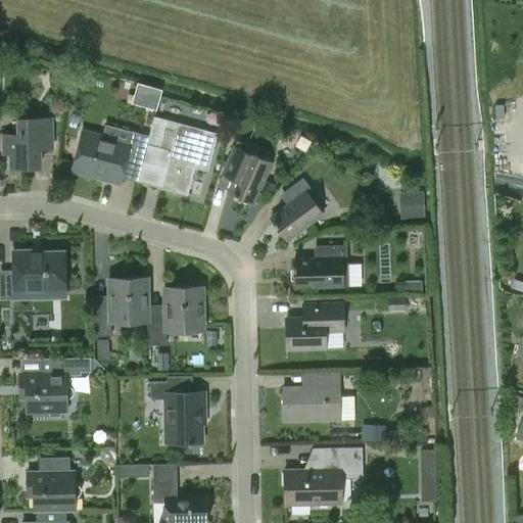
[(156,109),(161,91),(161,90),(153,88),(152,94),(148,107),(155,109),(156,109)]
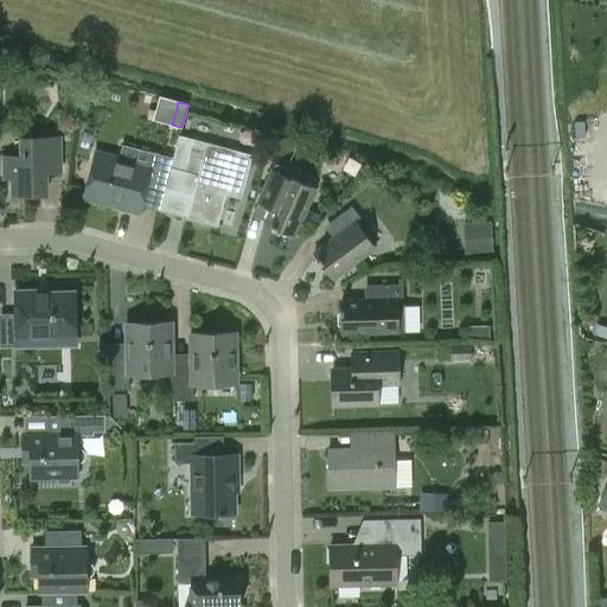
[(575,138),(585,136),(585,122),(575,122),(575,138)]
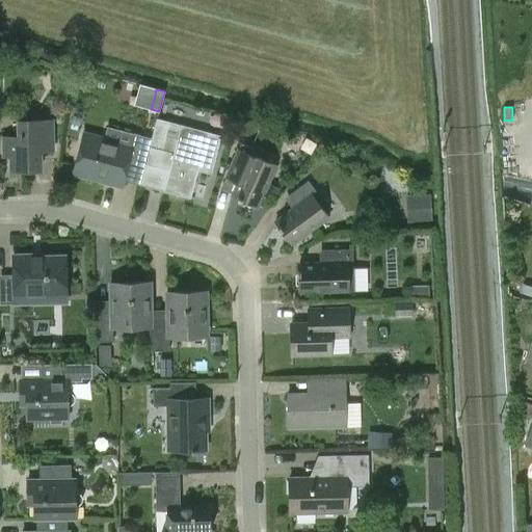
[(152,138),(144,164),(168,170),(163,191),(190,198),(198,170),(211,174),(221,136),(157,118),(152,138)]
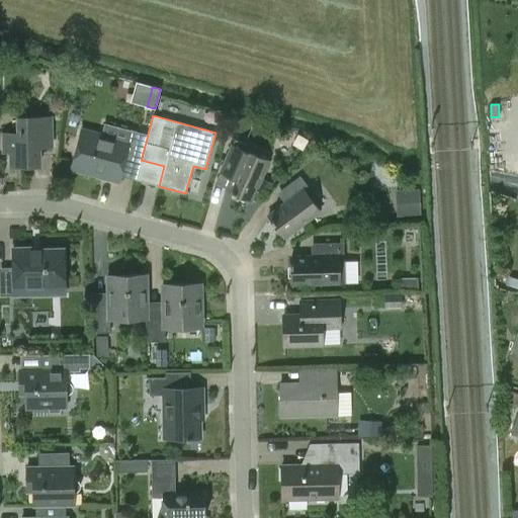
[(10,152),(10,166),(39,166),(39,147),(52,147),(52,117),(20,117),(20,134),(3,134),(3,153),(10,152)]
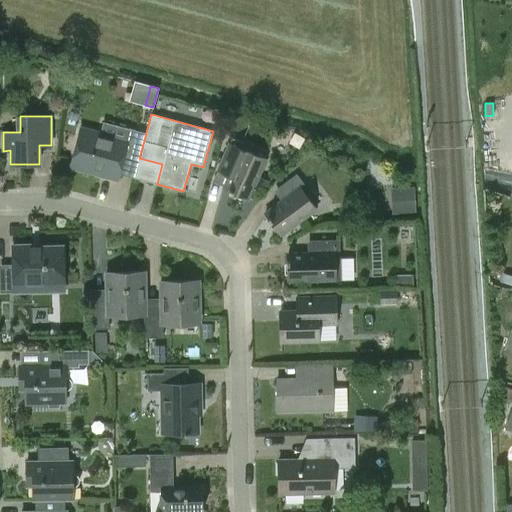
[(81,129),(72,162),(103,170),(101,176),(117,180),(123,156),(139,160),(139,158),(146,133),(103,122),(100,134),(81,129)]
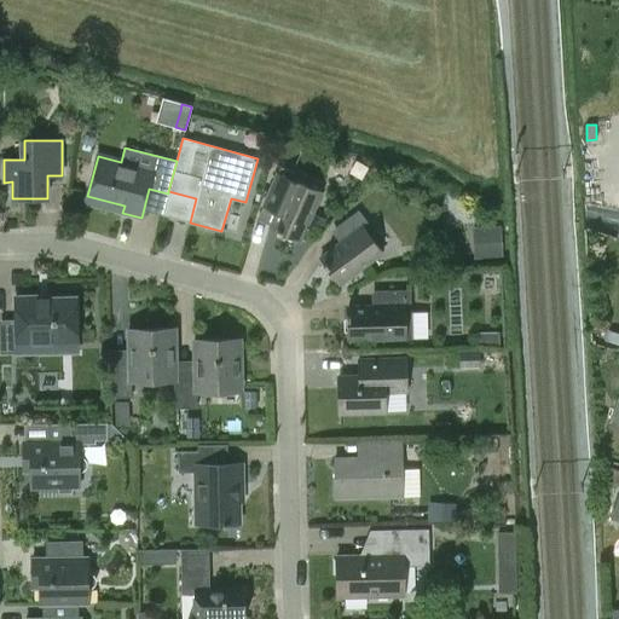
[(282,198),(270,227),(300,241),(320,195),(290,180),(294,172),(282,167),(270,194),(282,198)]
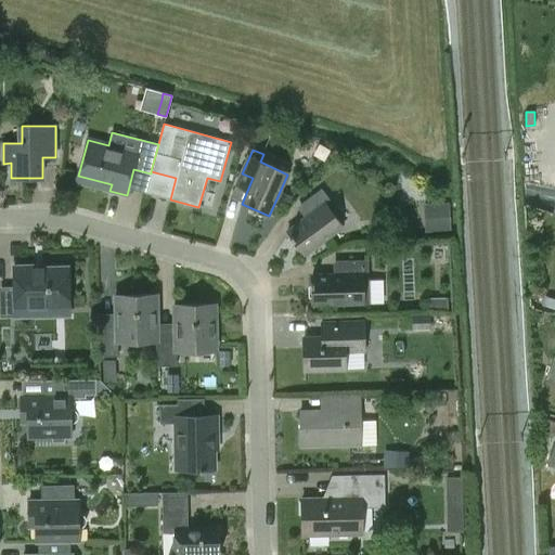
[(305,217),(286,231),(305,256),(341,229),(323,204),(331,198),(323,189),(298,208),(305,217)]
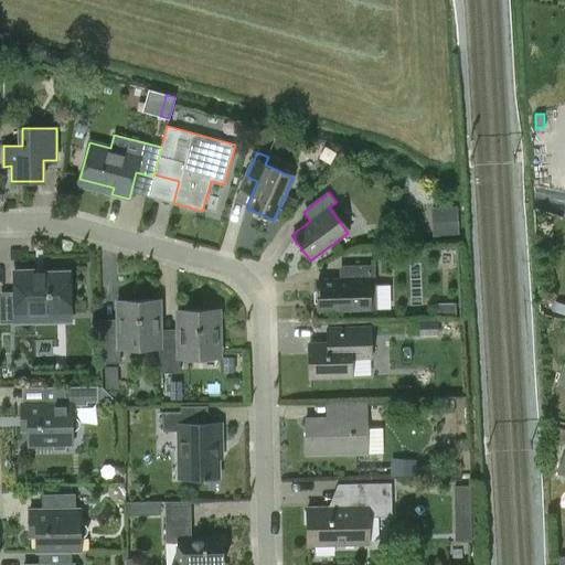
[(287,194),(281,206),(292,211),(298,199),(287,194)]
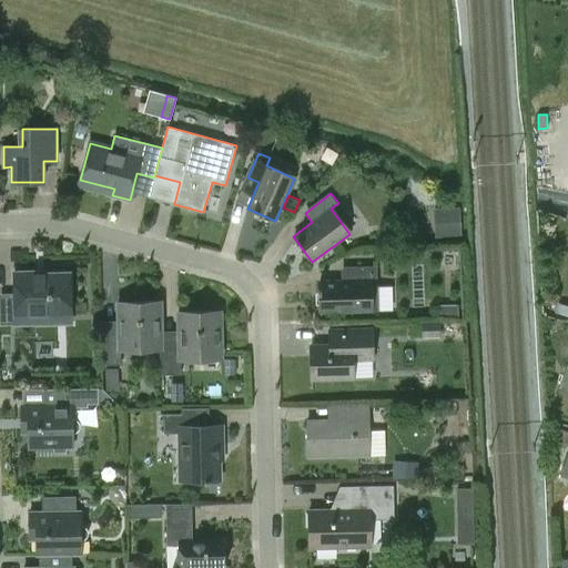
[(459,208),(433,209),(435,236),(462,234),(459,208)]
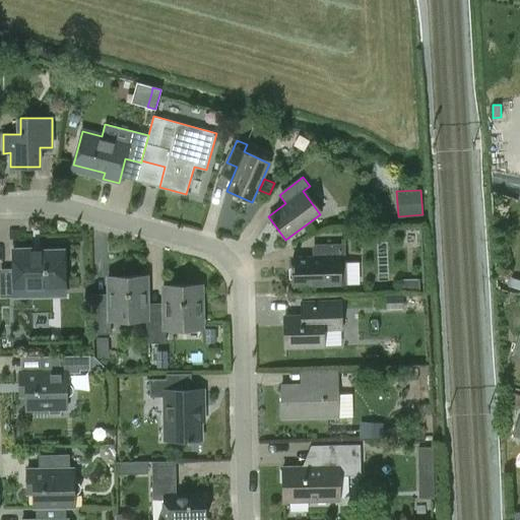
[(291,258),(293,286),(339,285),(338,258),(347,258),(347,245),(314,245),(314,258),(291,258)]
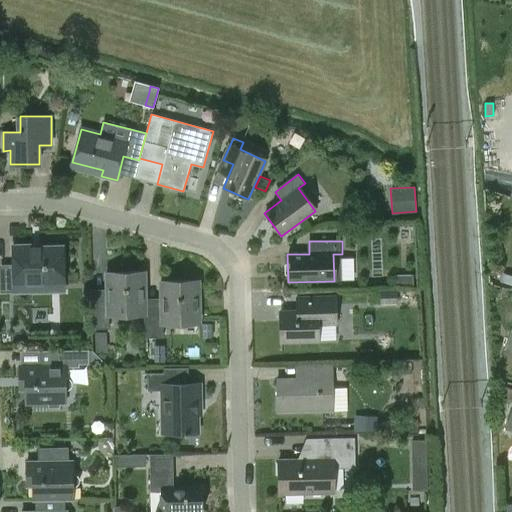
[(0,276),(0,292),(34,292),(34,284),(64,283),(63,246),(32,247),(32,245),(13,245),(14,264),(14,277),(0,276)]
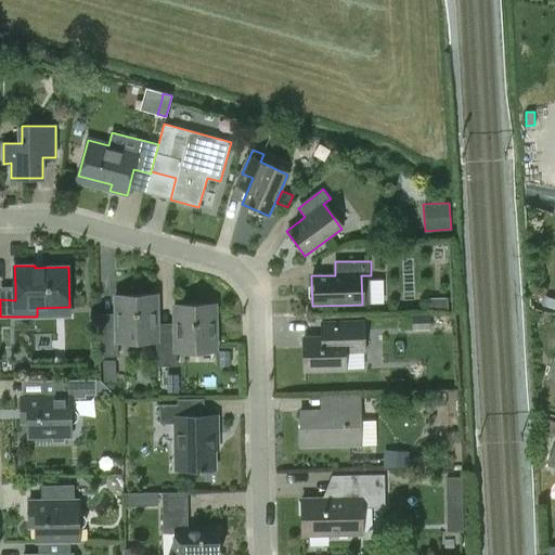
[(118,341),(156,340),(157,340),(157,334),(157,321),(156,295),(115,296),(115,314),(99,314),(100,357),(118,357),(118,341)]
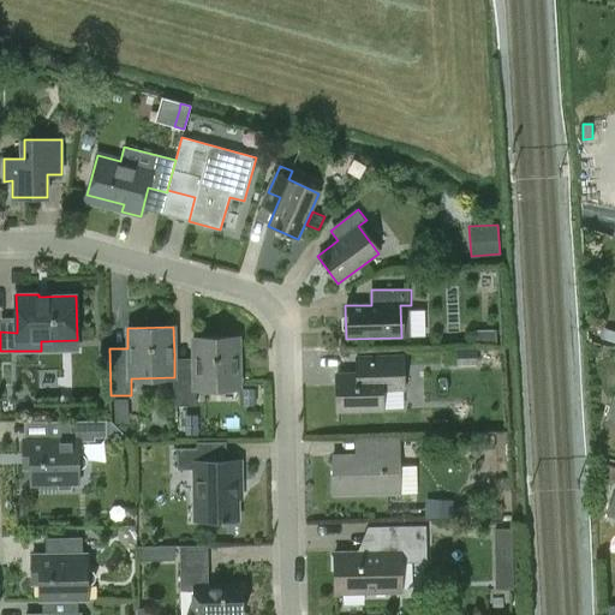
[(174,377),(173,377),(173,407),(197,406),(196,389),(239,388),(238,338),(192,339),(192,370),(174,370),(174,377)]
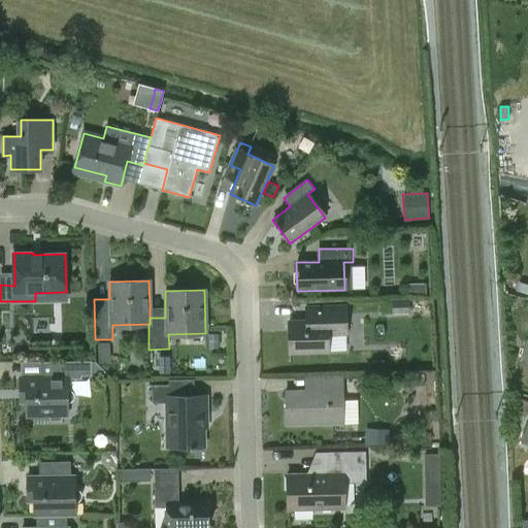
[(411,301),(408,301),(384,302),(384,315),(411,314),(411,301)]
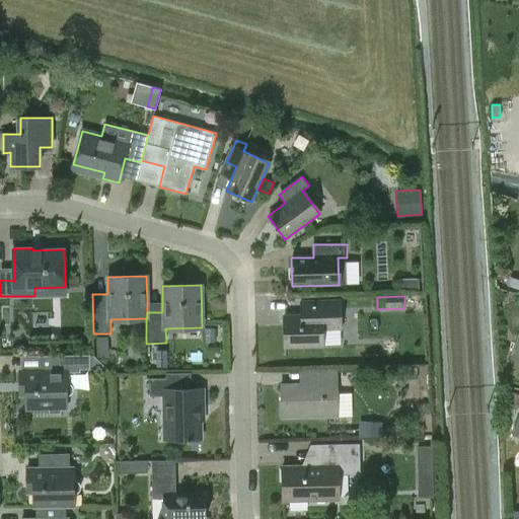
[(321,346),(320,330),(340,329),(339,301),(308,302),(308,316),(283,317),(283,347),(321,346)]
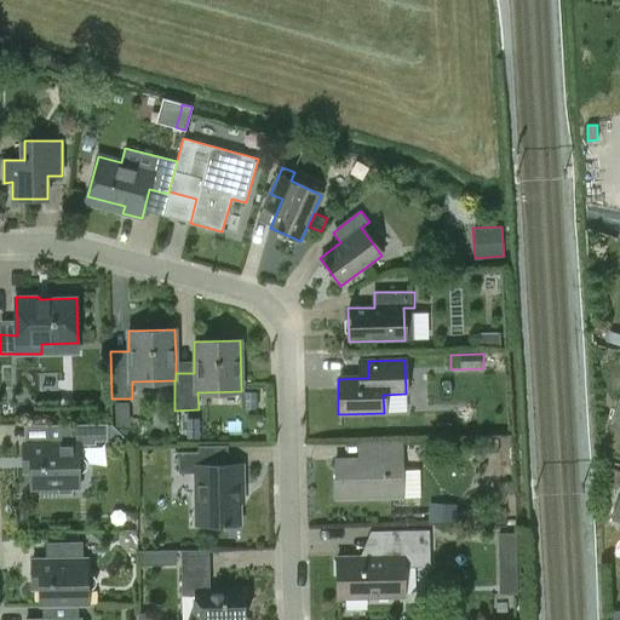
[(242,391),(242,408),(258,408),(258,391),(242,391)]
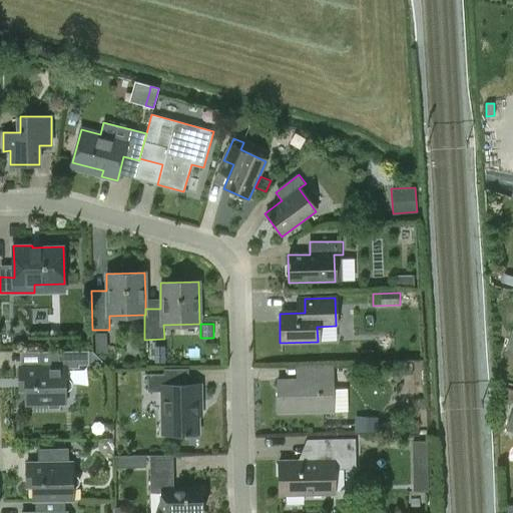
[(25,379),(25,393),(26,405),(65,404),(65,394),(68,392),(71,391),(72,388),(73,386),(72,383),(71,381),(69,380),(65,379),(65,369),(80,369),(80,365),(89,365),(89,352),(62,352),(33,352),(33,366),(19,366),(19,379),(25,379)]
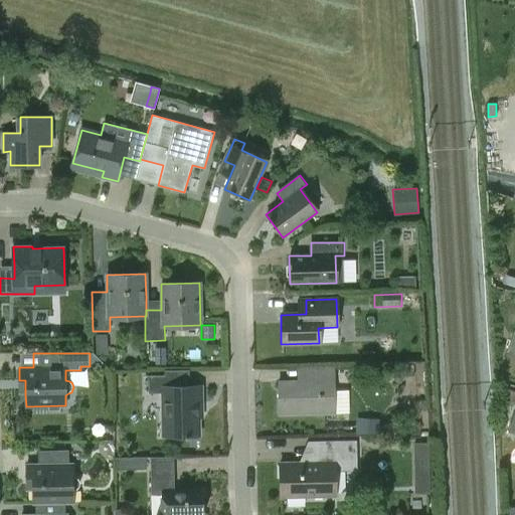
[(278,382),(278,415),(333,414),(332,369),(313,369),(313,381),(278,382)]
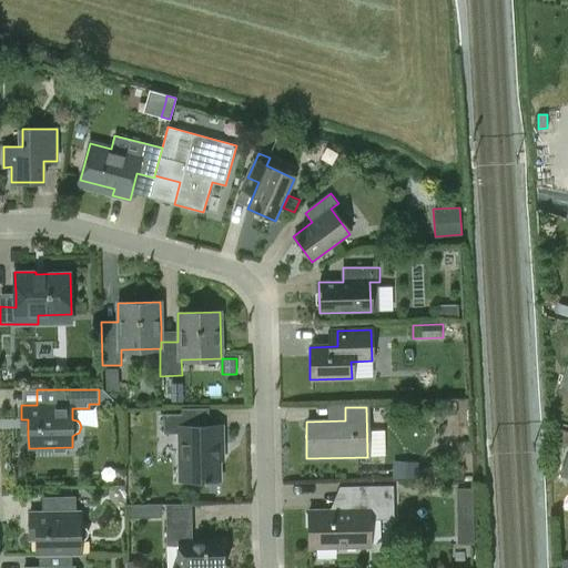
[(183,426),(183,415),(165,415),(165,435),(178,435),(179,482),(219,480),(217,444),(222,444),(221,426),(183,426)]
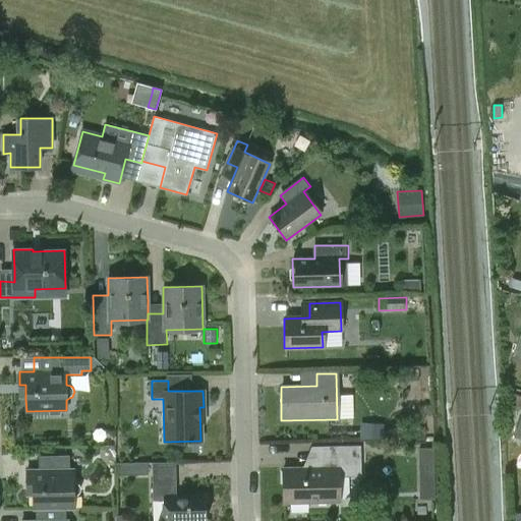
[(362,423),(361,438),(384,439),(385,424),(362,423)]
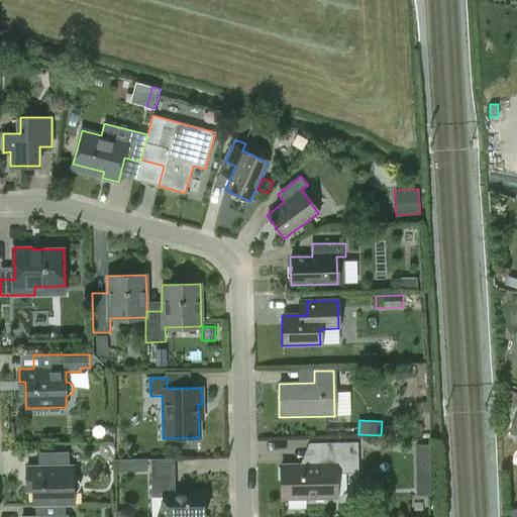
[(301,462),(280,462),(280,500),(338,499),(337,473),(358,473),(357,441),(315,441),(316,461),(301,462)]
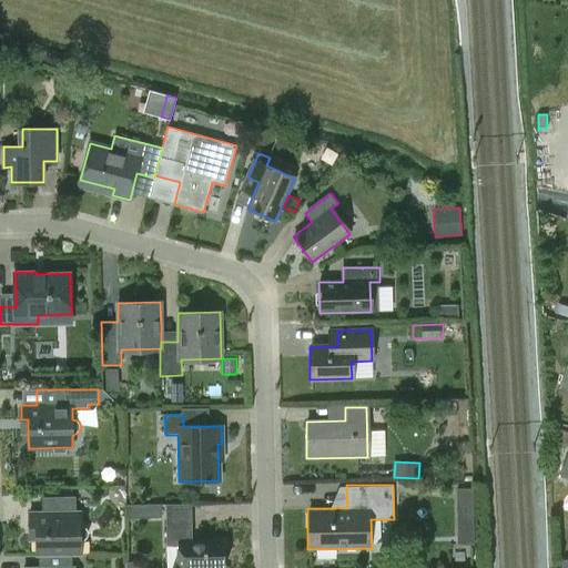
[(479,541),(477,485),(458,485),(460,543),(479,541)]
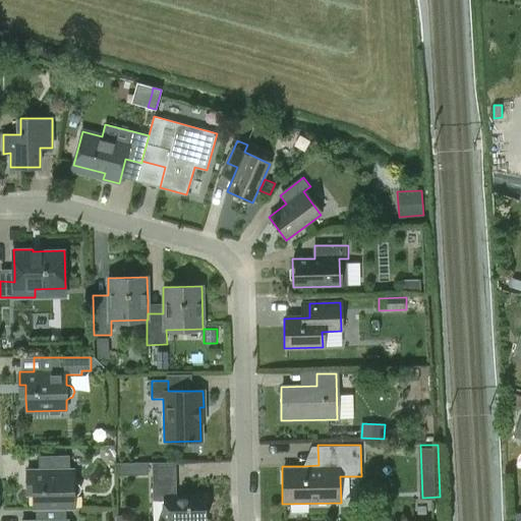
[(55,469),(26,470),(27,483),(33,483),(34,509),(74,509),(73,498),(77,497),(79,497),(80,495),(81,491),(81,488),(79,485),(77,483),(73,483),(73,469),(69,469),(69,456),(55,456),(55,469)]
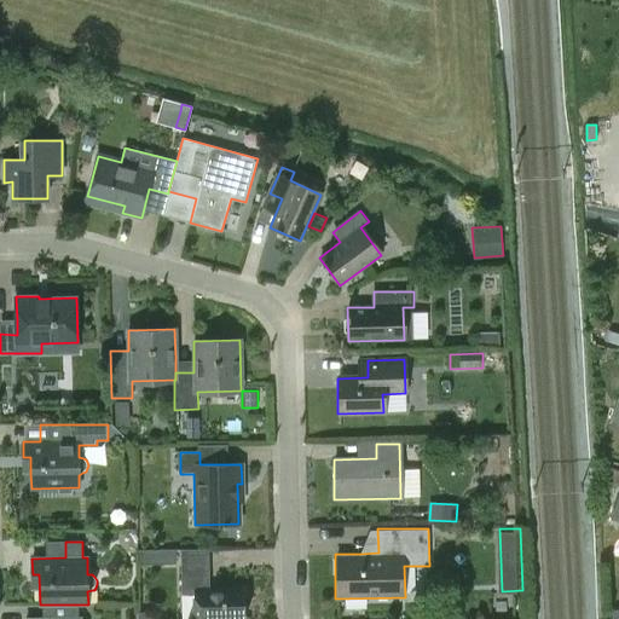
[(192,596),(192,618),(243,618),(243,591),(210,591),(210,551),(181,551),(181,596),(192,596)]
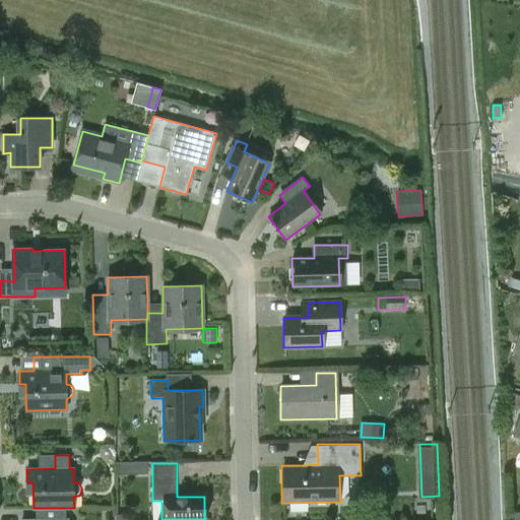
[(54,519),(37,519),(67,519),(68,518),(66,518),(66,508),(54,508),(54,519)]
